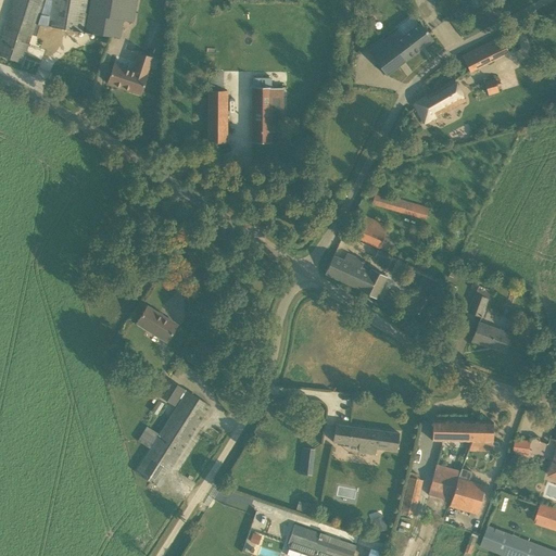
[(123,21),(133,22),(136,0),(13,0),(0,43),(0,55),(22,63),(32,35),(36,36),(40,25),(119,38),(123,21)]
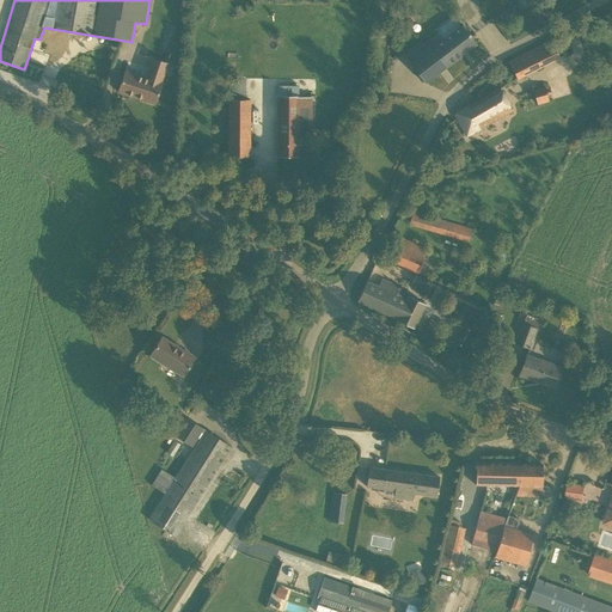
[(436,34),(416,49),(407,56),(411,63),(410,65),(424,84),(477,44),(463,25),(442,41),(436,34)]
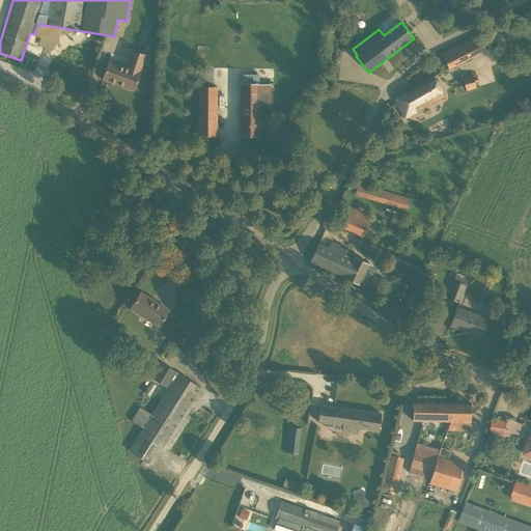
[(484,50),(477,35),(471,38),(441,53),(448,67),(484,50)]
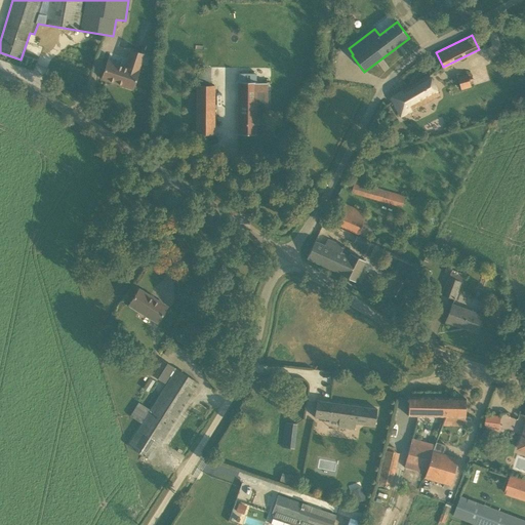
[(118,83),(117,84),(132,89),(138,71),(137,71),(144,54),(131,50),(128,59),(130,59),(128,68),(108,61),(102,79),(112,82),(113,81),(118,83)]
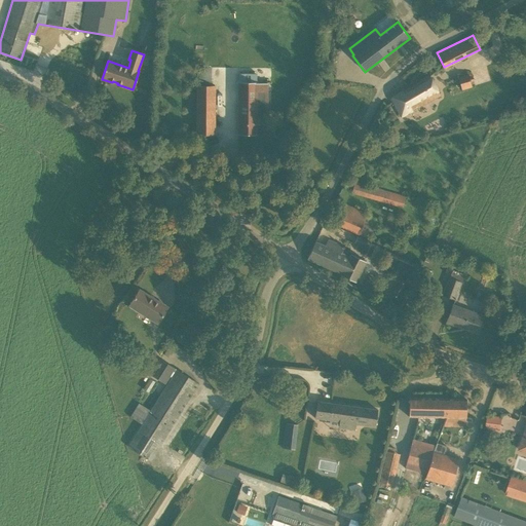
[(433,102),(441,97),(428,75),(419,80),(420,81),(391,99),(402,116),(431,101),(433,102)]
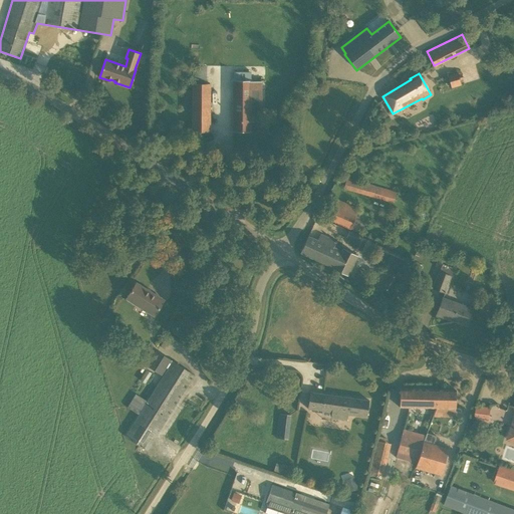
[(462,74),(458,75),(458,73),(448,75),(452,87),(461,84),(460,80),(463,79),(462,74)]
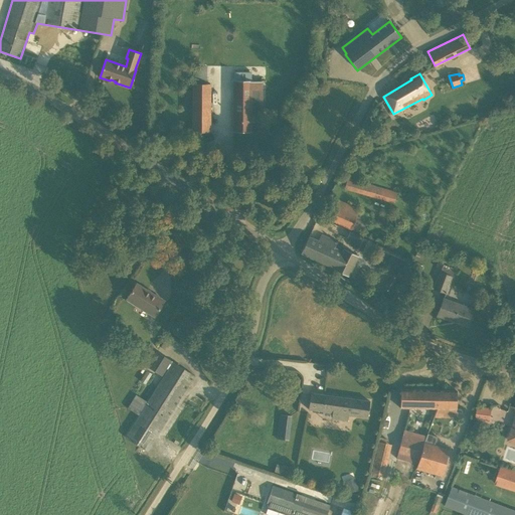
[(233,132),(250,133),(250,122),(262,122),(262,81),(251,81),(251,80),(233,80),(233,132)]
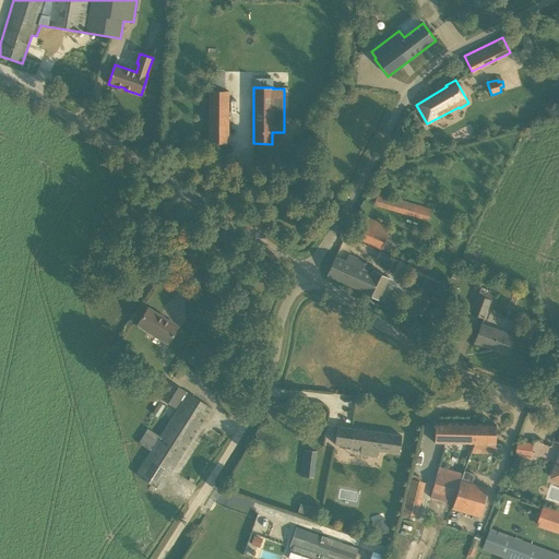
[(209,143),(228,143),(228,91),(209,91),(209,143)]
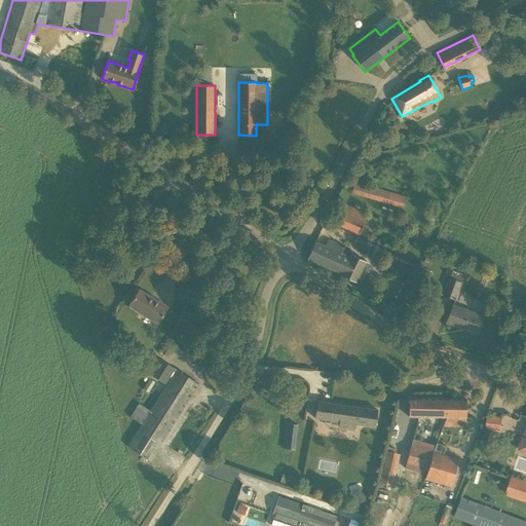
[(403,207),(406,197),(354,183),(352,192),(403,207)]
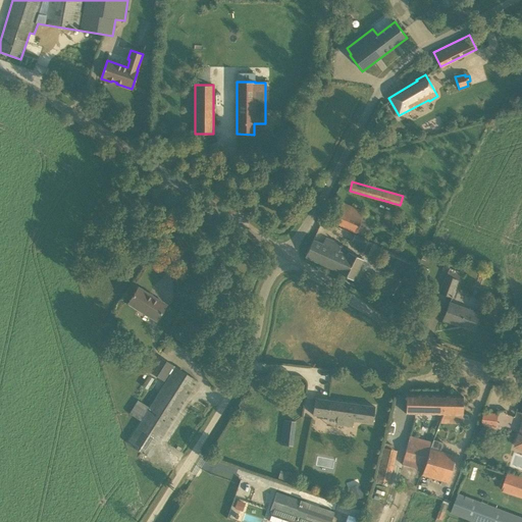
[(366,237),(374,218),(364,214),(364,212),(343,203),(334,223),(366,237)]
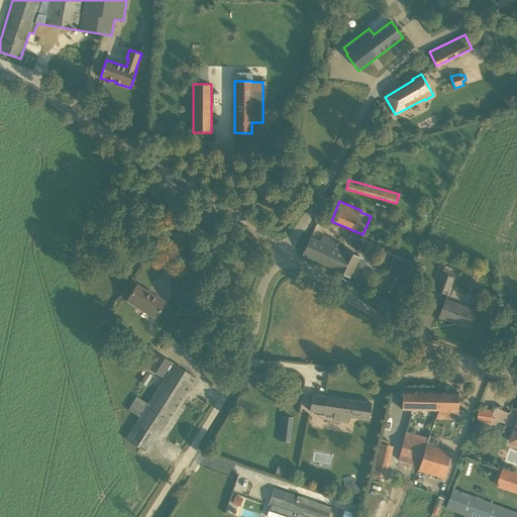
[(358,243),(362,236),(351,232),(348,239),(358,243)]
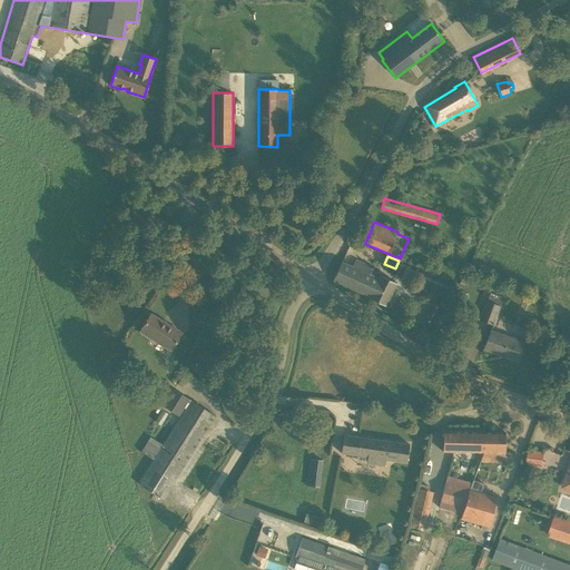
[(352,267),(342,262),(333,281),(370,297),(370,298),(385,306),(396,284),(381,275),(379,279),(370,275),(373,268),(355,261),(352,267)]
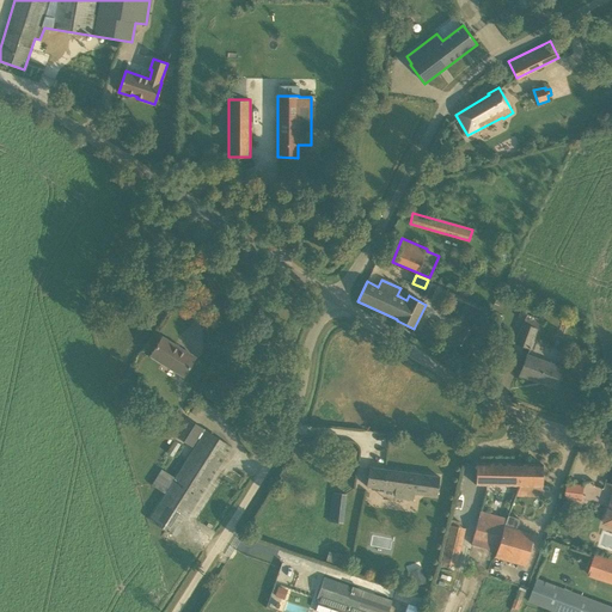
[(530,348),(539,320),(526,316),(515,343),(530,348)]
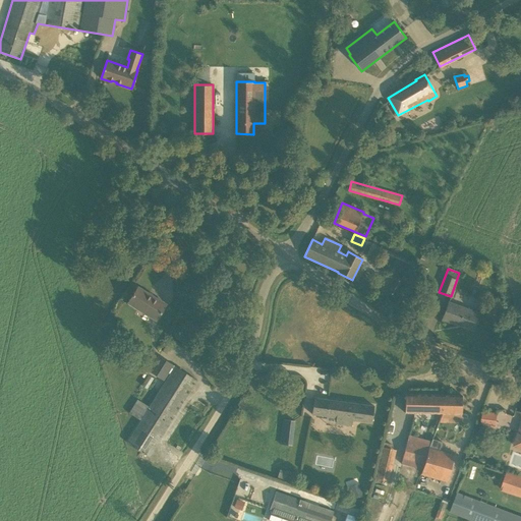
[(484,280),(495,283),(497,278),(486,274),(484,280)]
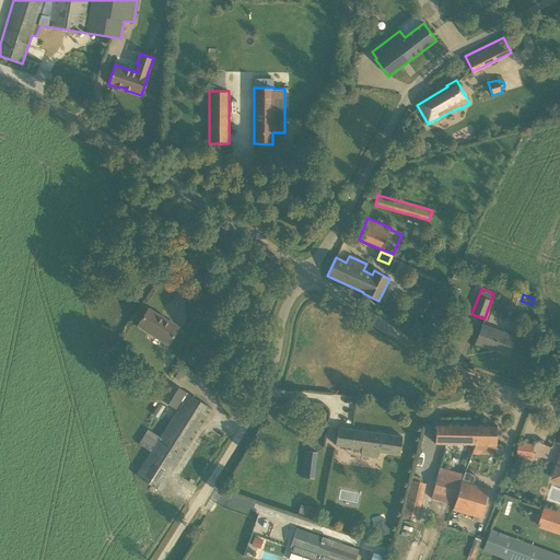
[(426,318),(434,303),(422,298),(413,313),(426,318)]
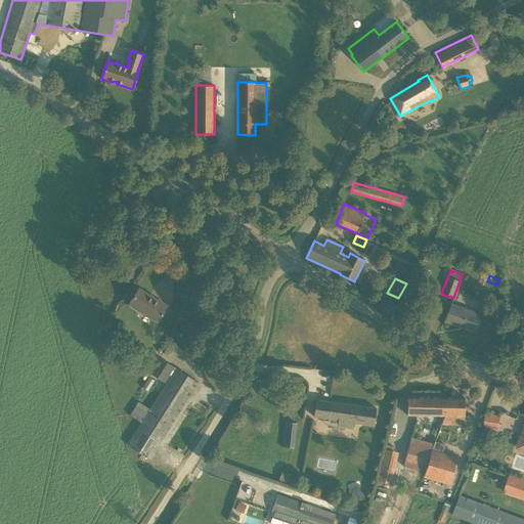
[(157,322),(167,306),(138,289),(129,305),(157,322)]
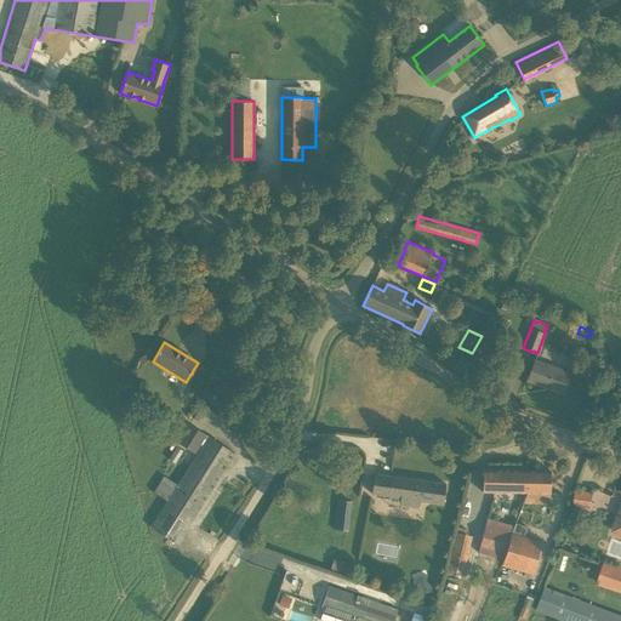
[(527,381),(564,394),(573,374),(534,360),(527,381)]
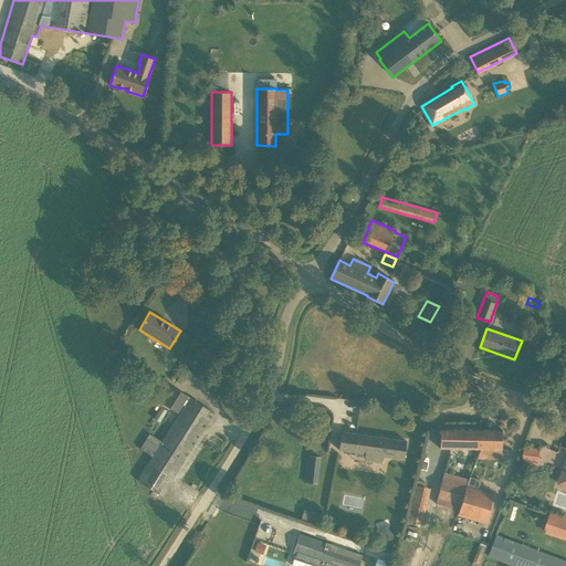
[(213,412),(173,386),(161,402),(180,415),(163,442),(149,435),(139,449),(153,457),(138,481),(161,496),(213,412)]
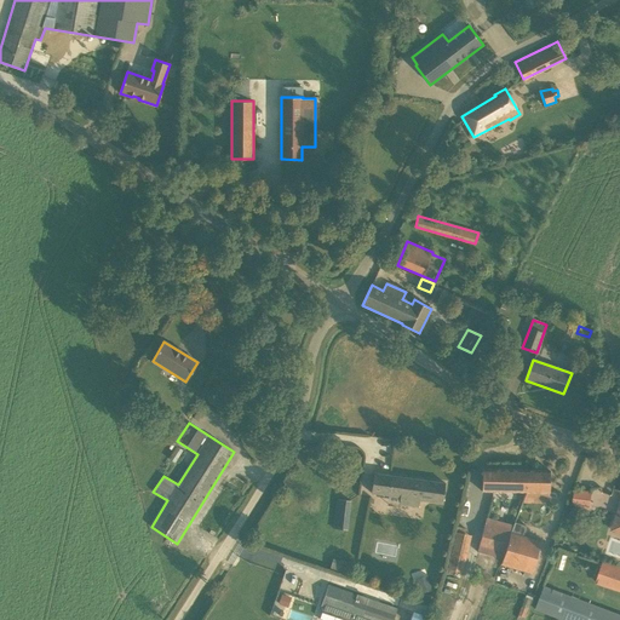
[(509,492),(526,492),(526,470),(482,469),(482,491),(509,492)]
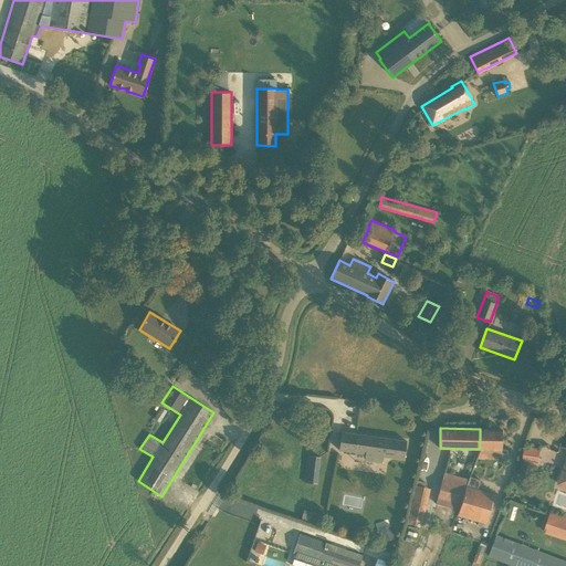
[(480,429),(480,449),(477,458),(493,459),(493,450),(501,449),(502,430),(480,429)]
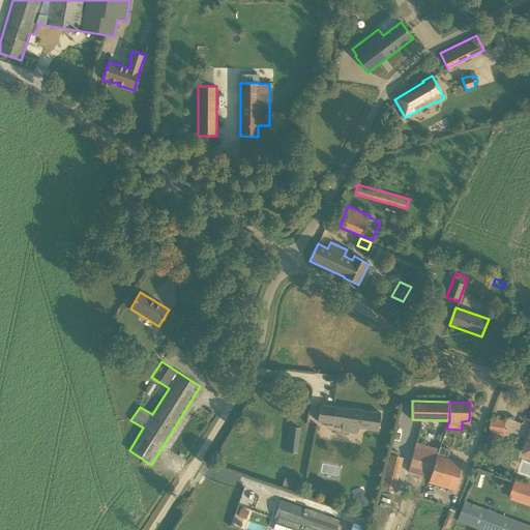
[(380,413),(320,405),(317,421),(342,424),(341,431),(357,434),(358,428),(378,430),(380,413)]
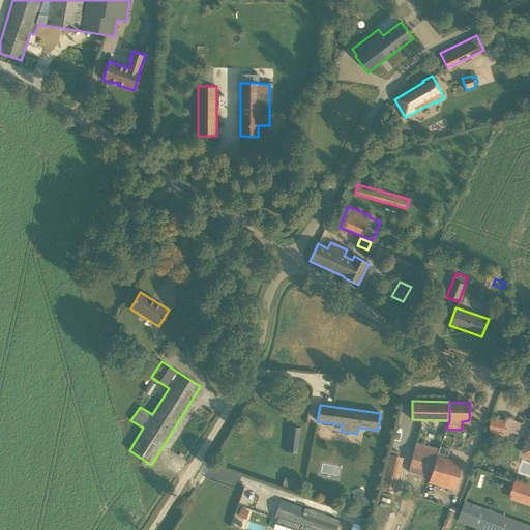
[(503,439),(505,421),(491,419),(490,432),(494,433),(493,438),(503,439)]
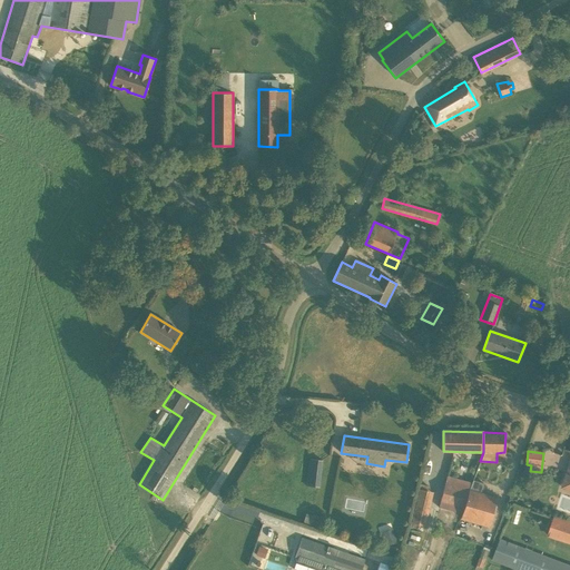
[(322,460),(320,460),(310,459),(306,487),(316,488),(320,488),(322,460)]
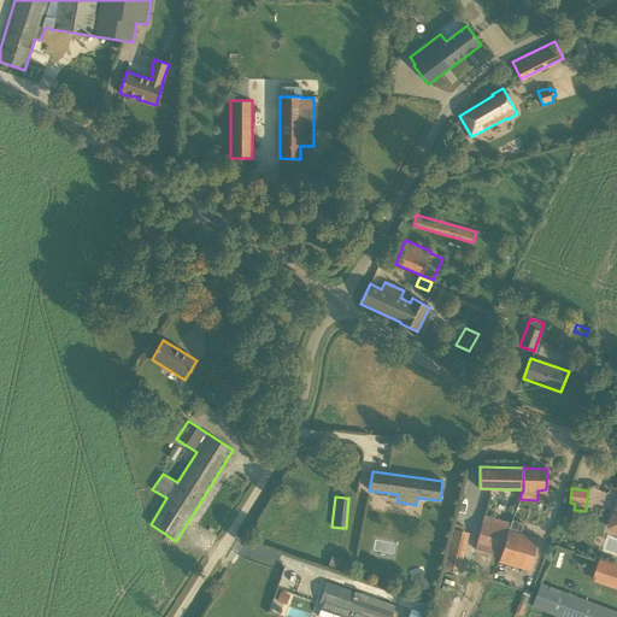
[(445,566),(454,569),(459,570),(469,533),(462,530),(463,526),(454,524),(445,566)]
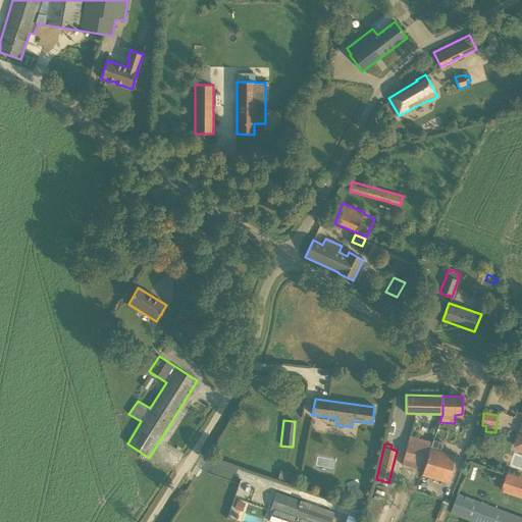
[(408,444),(403,459),(425,465),(429,450),(408,444)]
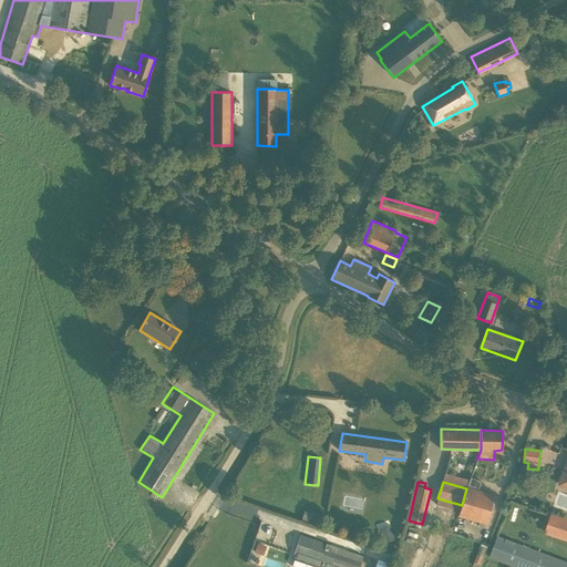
[(494,496),(480,492),(466,488),(462,505),(459,516),(485,524),(494,496)]
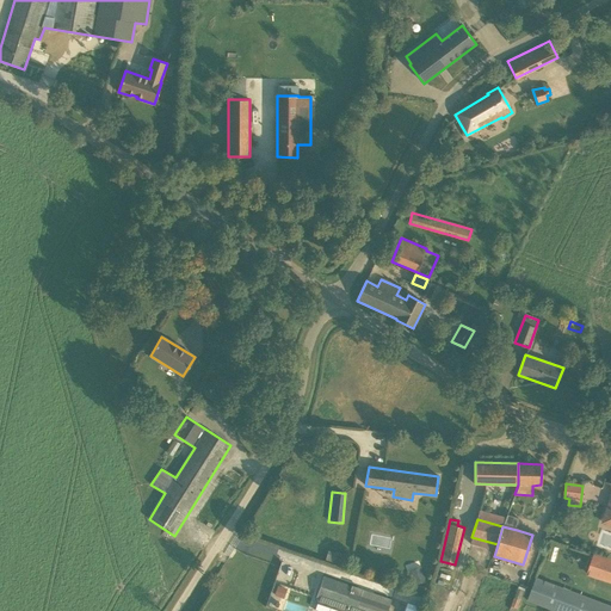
[(331,549),(327,559),(341,562),(344,553),(331,549)]
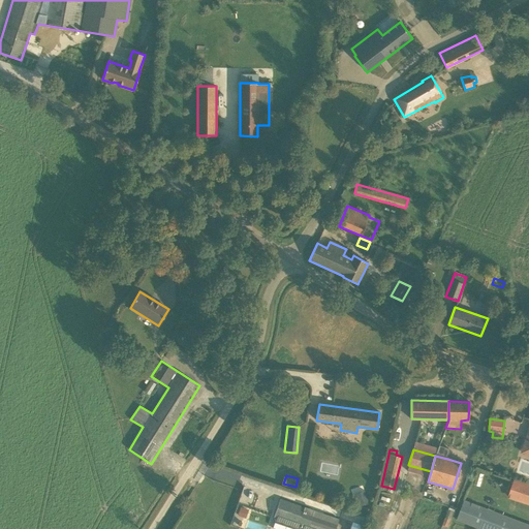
[(528,487),(514,481),(509,496),(528,502),(528,487)]
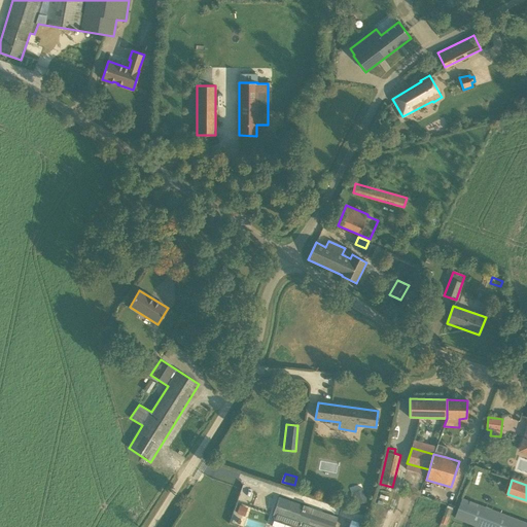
[(355,496),(352,497),(355,505),(367,501),(364,492),(355,496)]
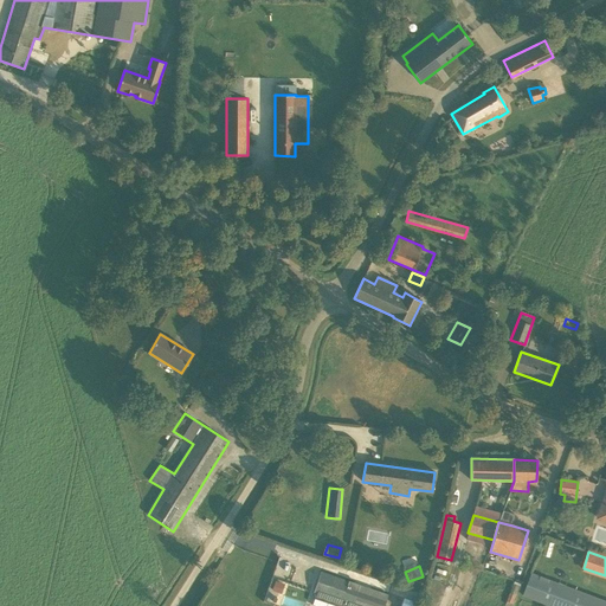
[(384,605),(388,594),(321,572),(314,592),(341,601),(339,605),(384,605)]
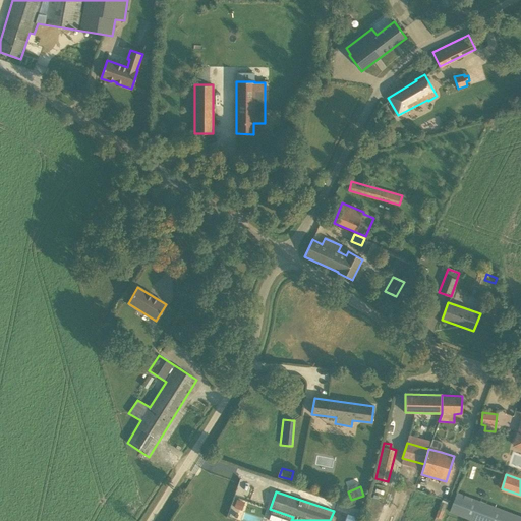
[(474,520),(520,520),(520,516),(457,493),(450,512),(474,520)]
